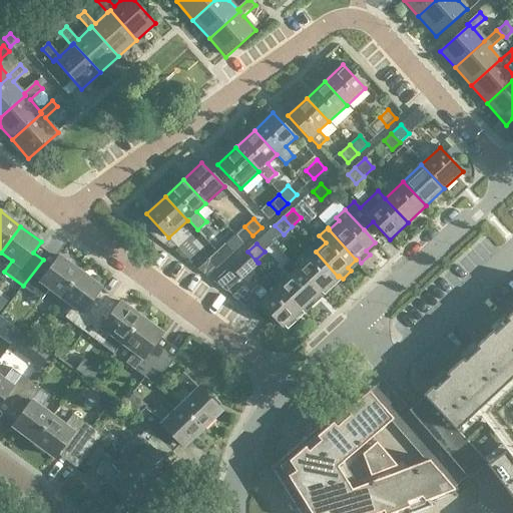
[(225,244),(215,253),(223,262),(233,252),(225,244)]
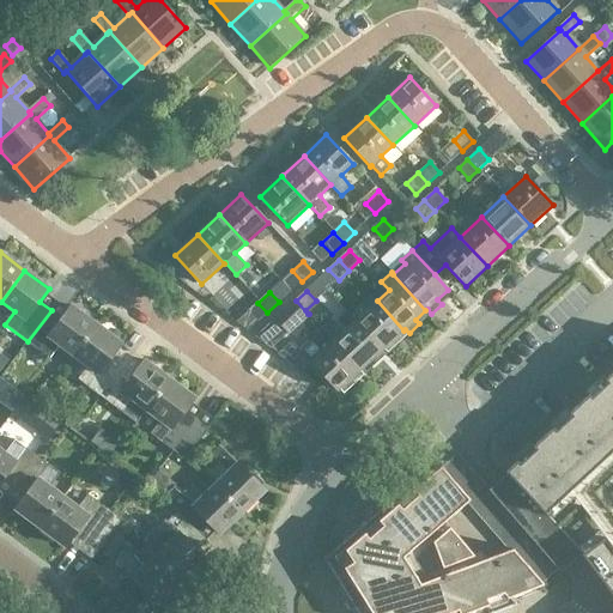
[(354,321),(382,350),(383,349),(387,353),(398,344),(394,339),(404,331),(377,301),(371,295),(362,303),(368,309),(356,320),(354,321)]
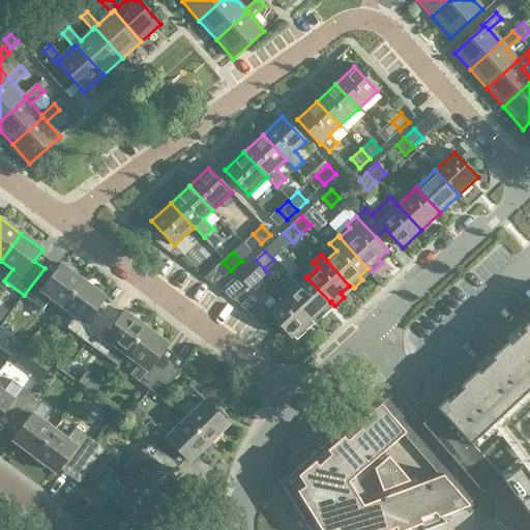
[(266,271),(256,260),(237,277),(247,289),(266,271)]
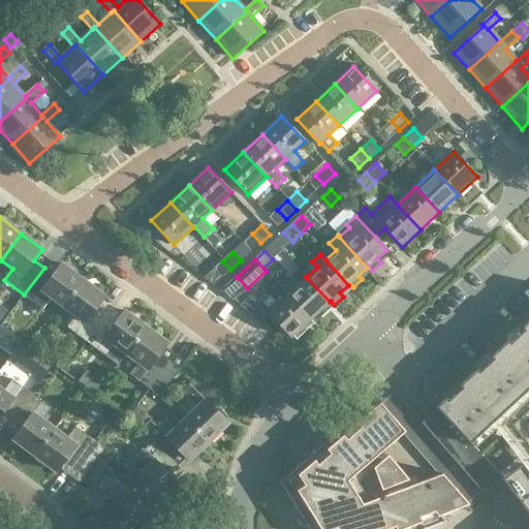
[(230,270),(222,261),(215,269),(223,277),(230,270)]
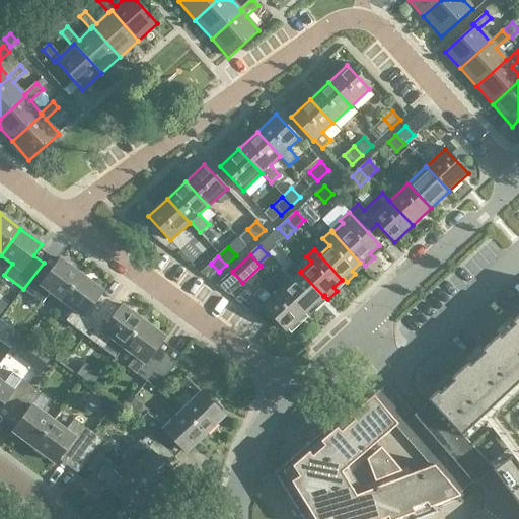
[(50,292),(63,301),(82,276),(61,260),(53,270),(44,263),(23,289),(42,302),(50,292)]
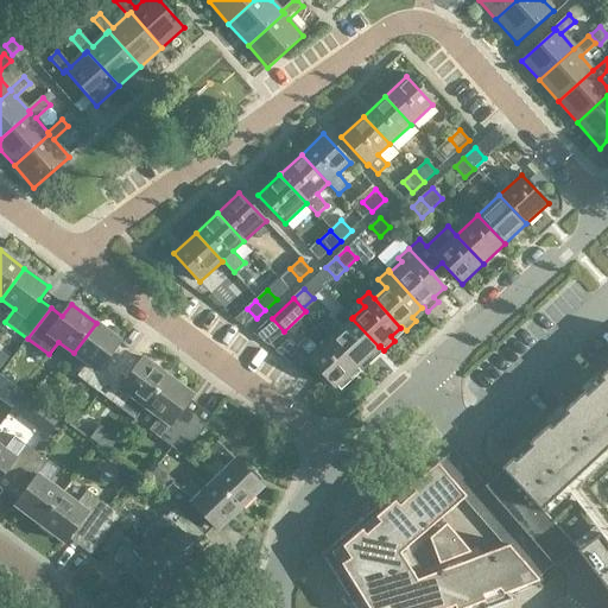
[(331,337),(358,367),(359,366),(362,371),(373,361),(369,356),(379,347),(352,318),(353,317),(346,309),(336,317),(344,325),(333,336),(331,337)]
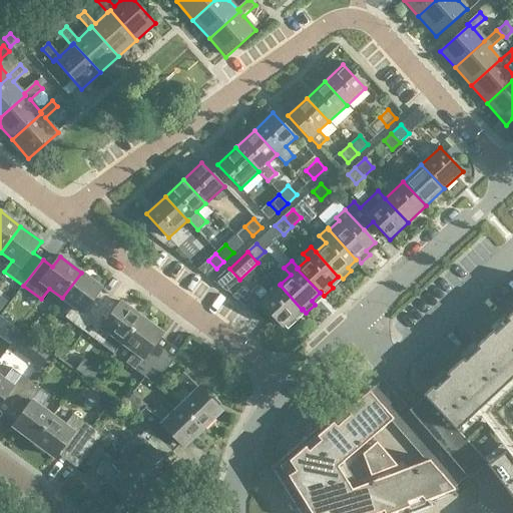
[(65,317),(84,332),(104,306),(94,298),(102,288),(81,273),(62,298),(73,306),(65,317)]
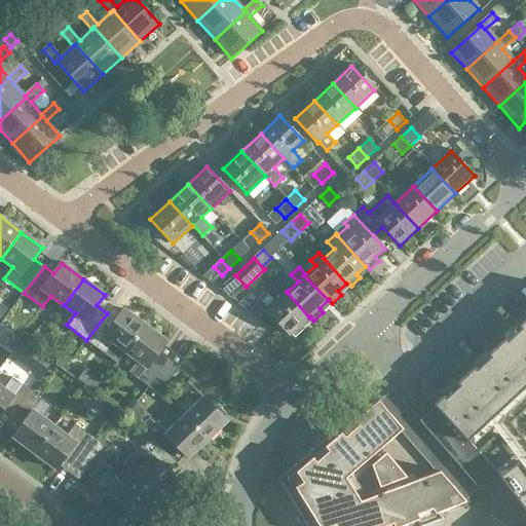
[(266,310),(290,336),(291,334),(295,338),(304,330),(300,326),(309,317),(287,292),(288,291),(277,280),(268,289),(278,300),(266,310)]
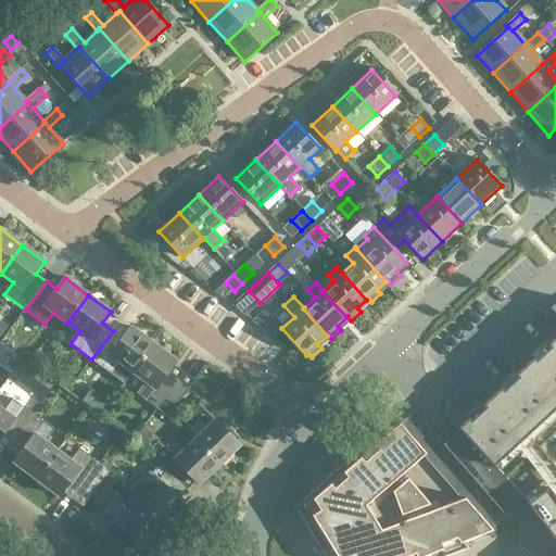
[(111,374),(119,362),(134,373),(154,344),(131,327),(123,339),(113,331),(91,359),(111,374)]
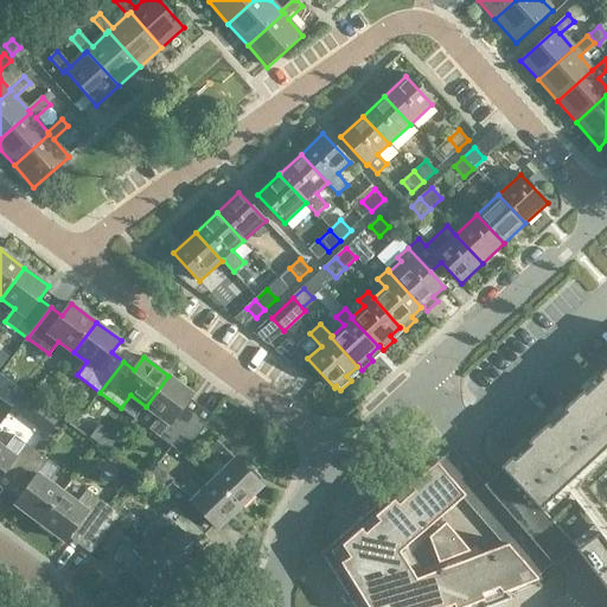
[(606,606),(606,369),(593,383),(590,385),(575,400),(573,402),(557,416),(555,419),(540,433),(537,434),(522,449),(519,451),(504,465),(502,467),(502,468),(503,468),(502,470),(486,484),(484,486),(554,567),(556,566),(576,550),(582,557),(588,564),(599,579),(604,586),(606,589),(606,606)]
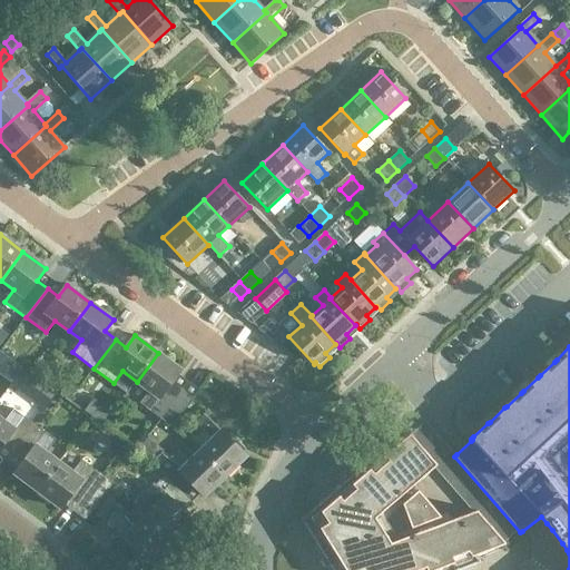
[(0,352),(0,374),(10,382),(21,367),(0,352)]
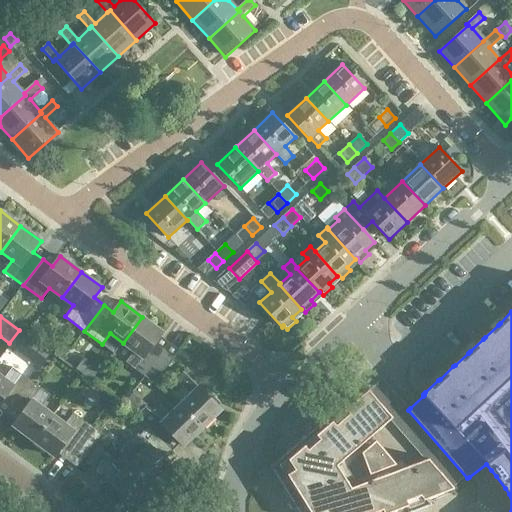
[(125,362),(145,376),(165,350),(155,343),(163,333),(142,317),(123,343),(133,351),(125,362)]
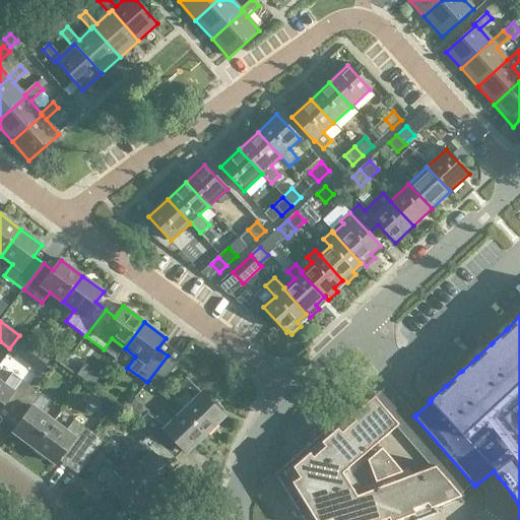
[(23,336),(13,349),(42,371),(52,358),(23,336)]
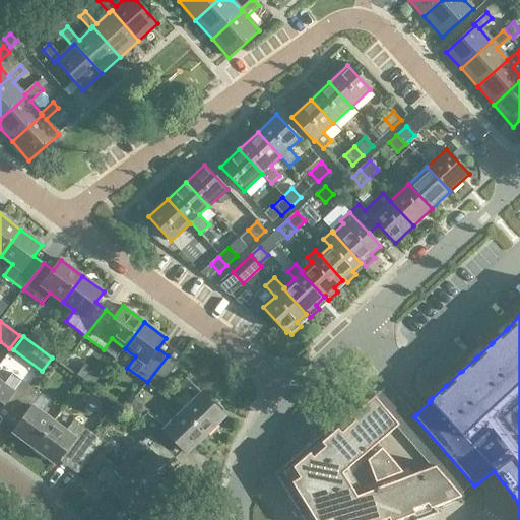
[(70,354),(64,349),(58,350),(53,356),(63,364),(70,354)]
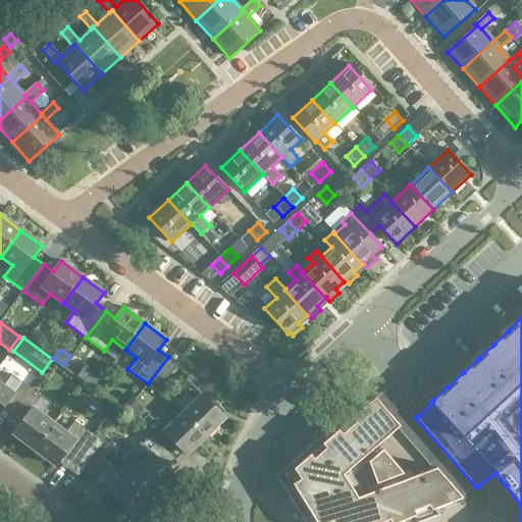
[(178,364),(168,357),(148,383),(158,392),(178,364)]
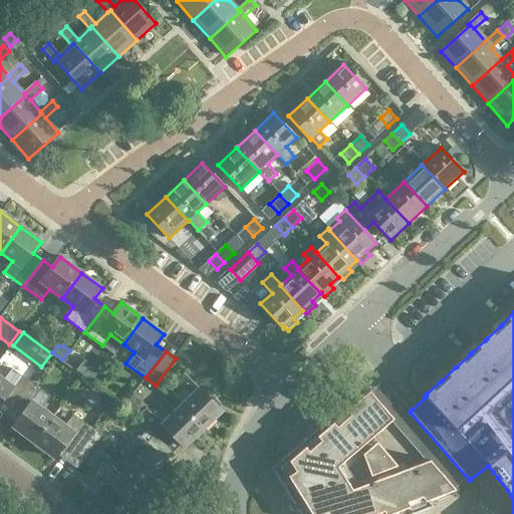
[(4,380),(0,376),(0,405),(1,403),(11,410),(31,382),(12,368),(4,380)]
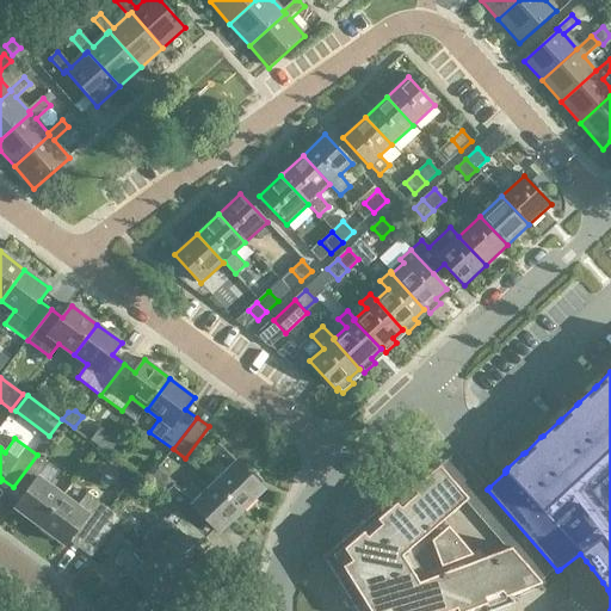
[(218,488),(241,512),(263,489),(220,445),(210,455),(228,474),(215,486),(218,488)]
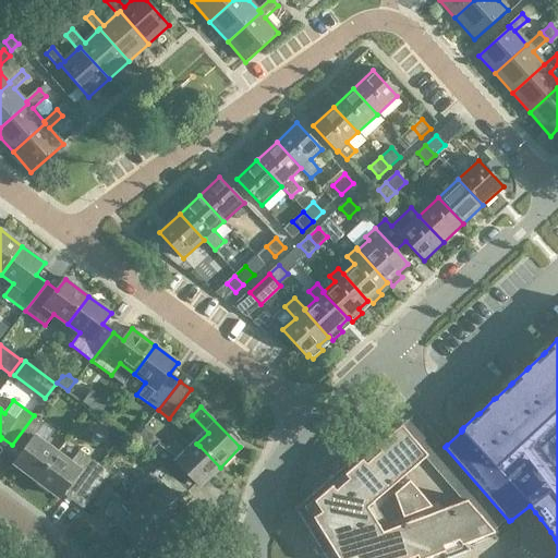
[(34,415),(12,445),(22,452),(14,464),(36,481),(58,452),(46,444),(55,432),(34,415)]
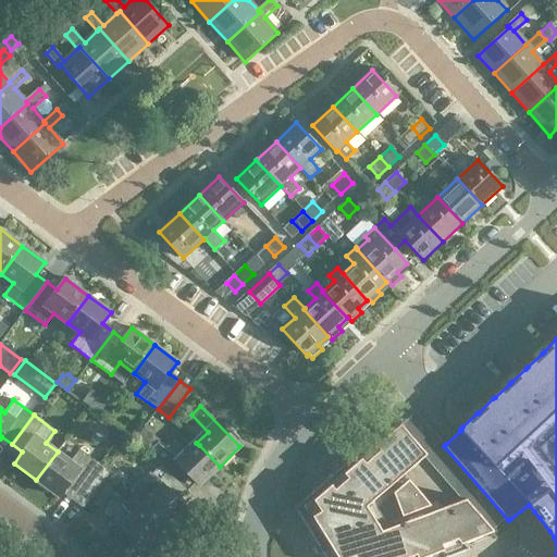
[(103,422),(96,433),(113,446),(121,435),(103,422)]
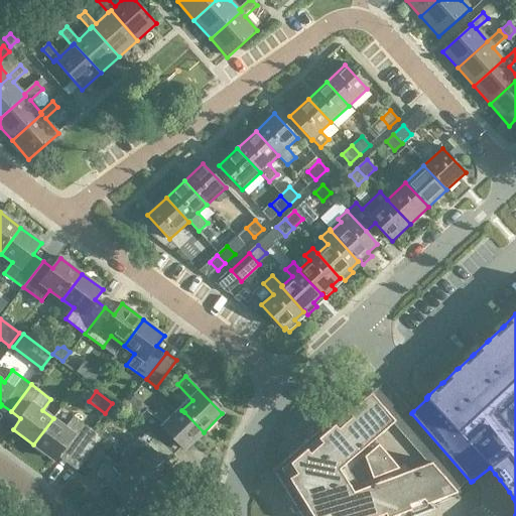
[(372,393),(351,411),(349,413),(338,423),(332,420),(328,424),(328,425),(324,429),(323,428),(317,432),(318,433),(313,437),(313,436),(308,440),(309,441),(304,445),(303,444),(299,448),(299,449),(295,454),(294,453),(290,457),(290,458),(285,462),(285,461),(280,465),(281,466),(275,471),(278,477),(277,477),(280,482),(281,482),(285,488),(284,488),(287,493),(288,493),(296,506),(295,507),(299,512),(299,511),(302,515),(415,515),(430,511),(430,512),(436,510),(430,503),(459,492),(432,463),(404,473),(375,439),(396,421),(372,393)]
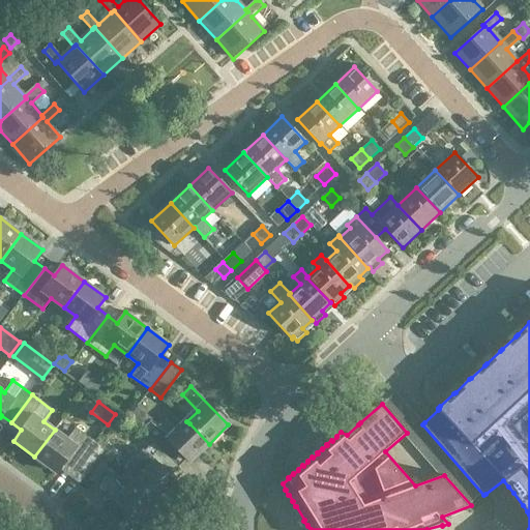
[(167,421),(159,428),(152,420),(142,430),(153,442),(171,462),(180,453),(189,463),(209,444),(189,423),(186,421),(176,432),(167,421)]
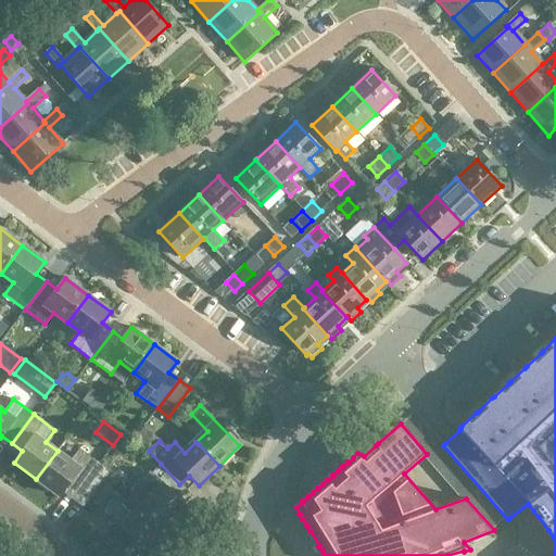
[(58,451),(36,479),(59,496),(67,484),(78,493),(100,464),(79,449),(71,460),(58,451)]
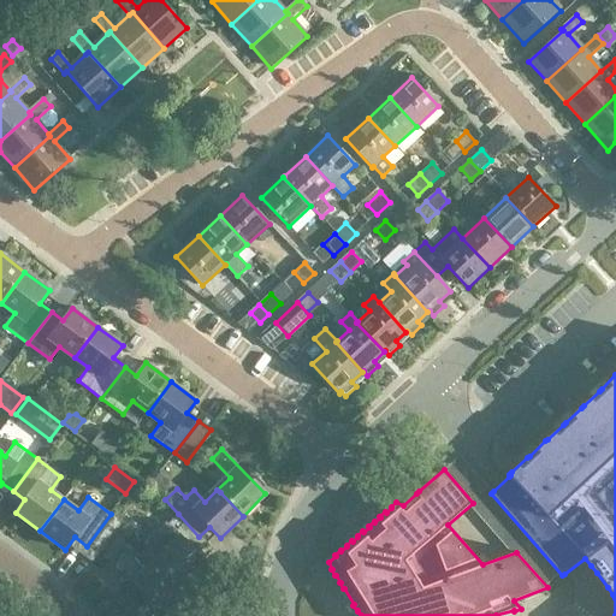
[(111,514),(87,546),(99,556),(123,523),(111,514)]
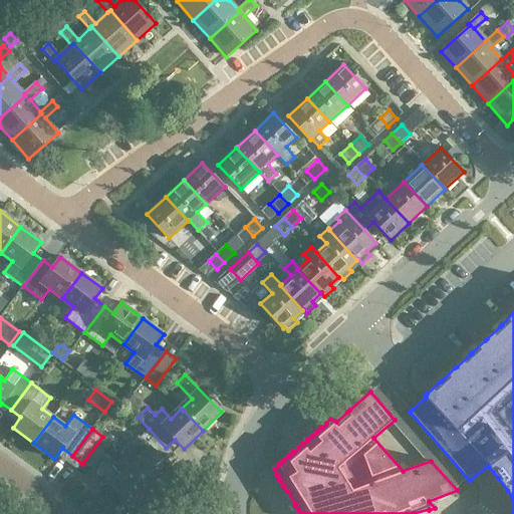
[(166,448),(149,429),(132,445),(142,455),(132,465),(155,488),(172,471),(164,462),(172,454),(166,448)]
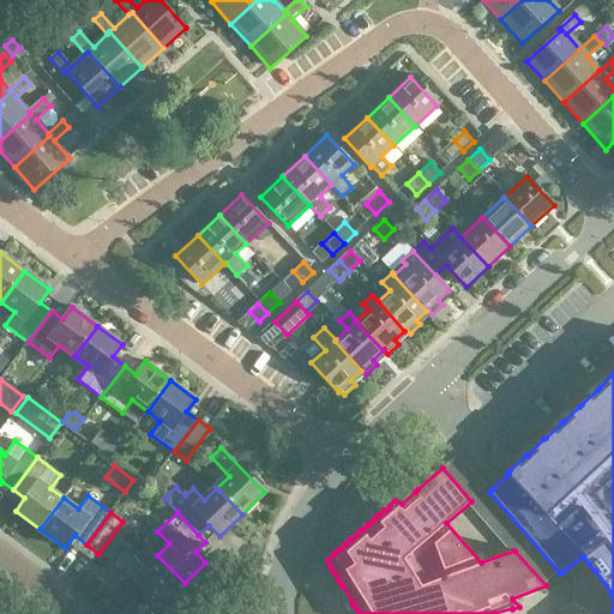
[(185,583),(157,555),(144,567),(127,549),(116,560),(161,606),(185,583)]
